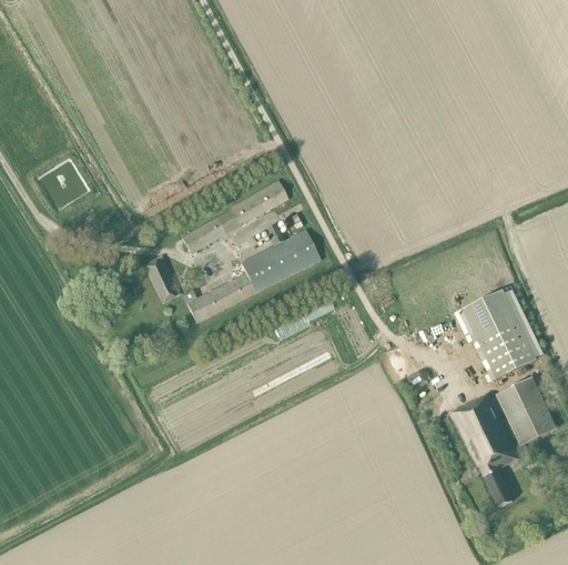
[(182,238),(191,253),(288,199),(277,180),(229,208),(230,210),(182,238)]
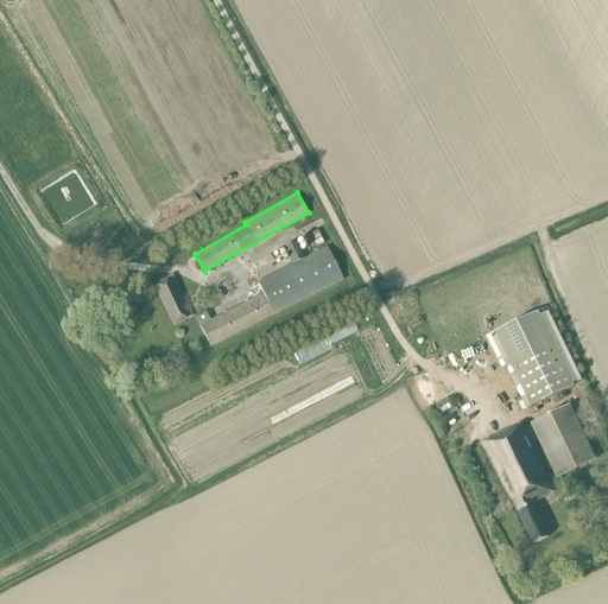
[(283,245),(292,262),(304,256),(296,237),(283,245)]
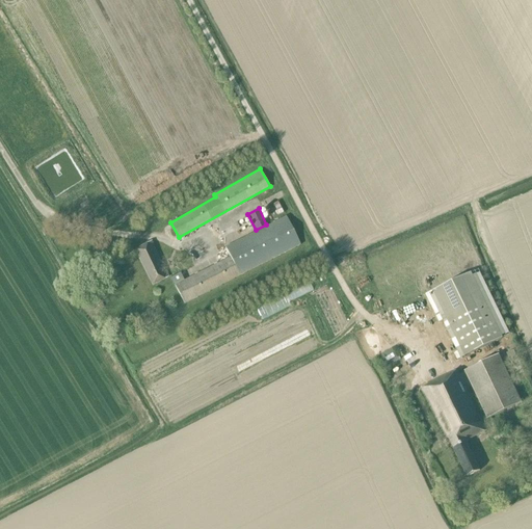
[(286,214),(266,225),(256,230),(225,245),(230,255),(175,283),(185,302),(300,243),(286,214)]
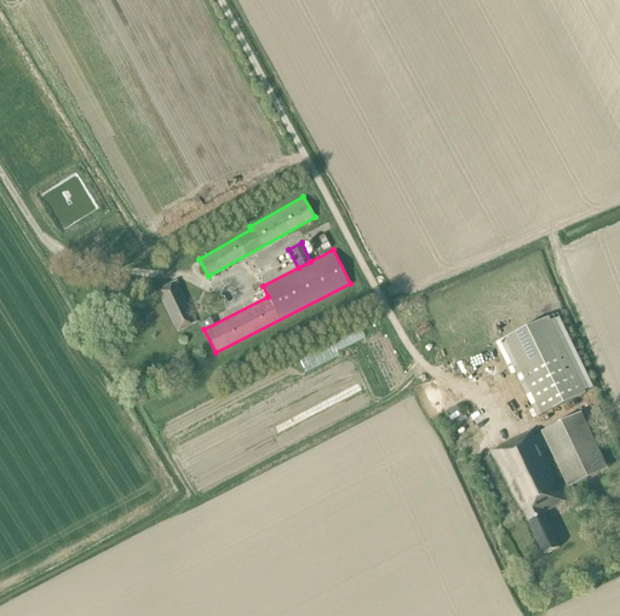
[(158,289),(178,329),(197,320),(177,280),(158,289)]
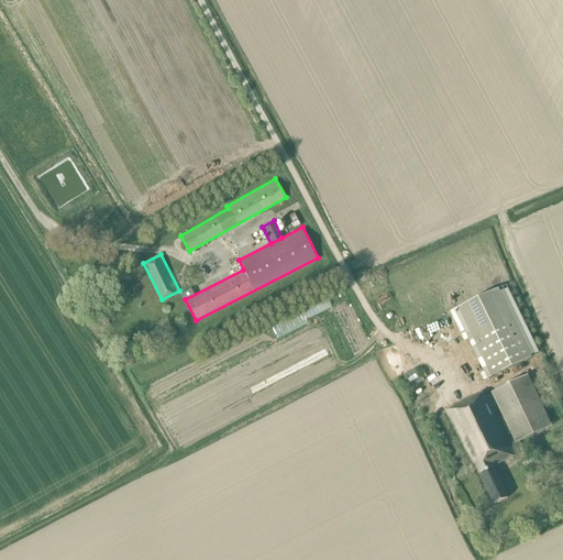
[(459,306),(492,375),(532,355),(498,287),(459,306)]
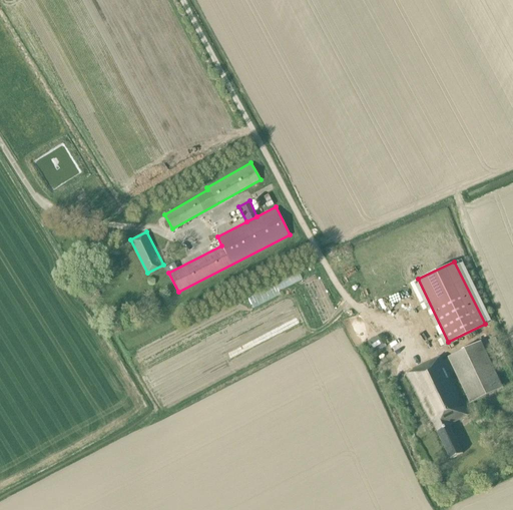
[(276,284),(247,294),(250,304),(280,295),(276,284)]
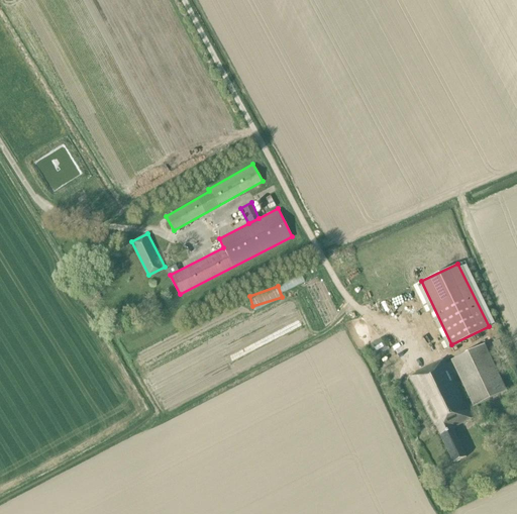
[(388,347),(381,336),(371,342),(378,353),(388,347)]
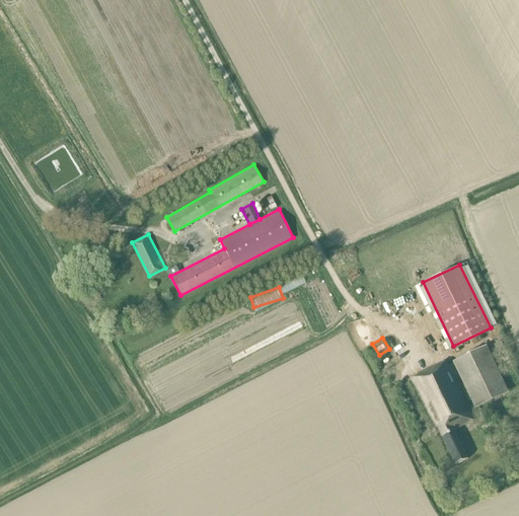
[(475,407),(509,390),(487,345),(453,360),(454,361),(449,364),(447,359),(411,377),(434,427),(437,425),(455,463),(468,457),(455,429),(458,428),(457,427),(474,419),(458,385),(464,382),(475,407)]
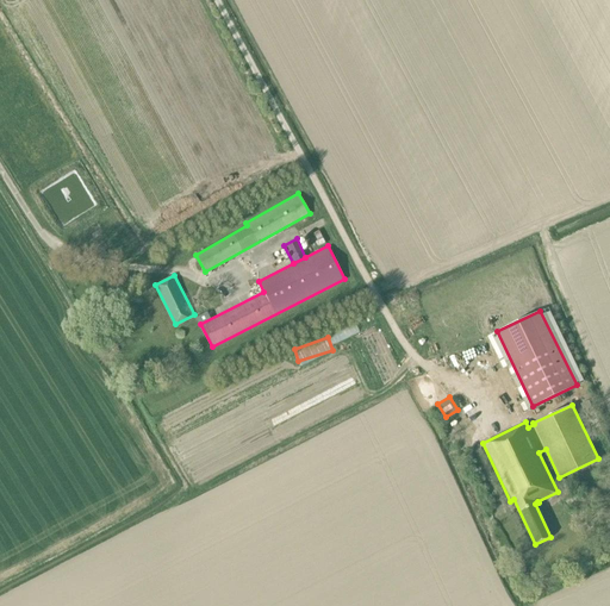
All buildings are outlined.
